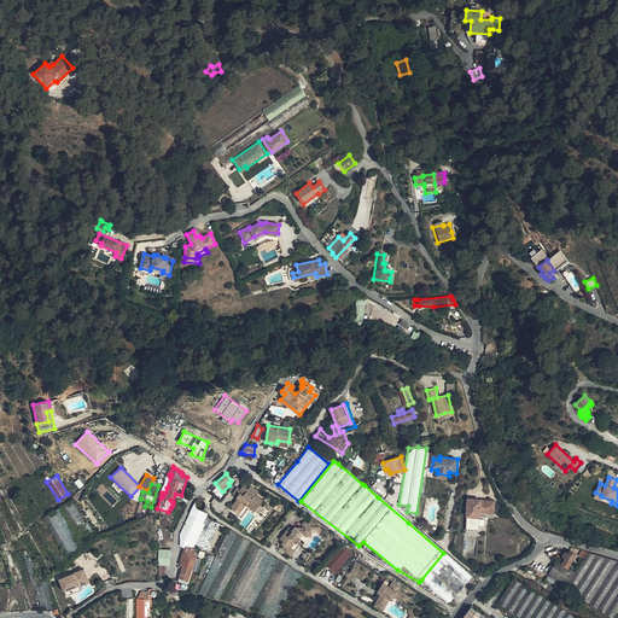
[(238,499),(232,508),(240,513),(246,503),(255,509),(260,503),(257,501),(260,500),(255,496),(256,494),(258,490),(250,485),(248,489),(244,485),(240,490),(242,491),(237,497),(238,499)]
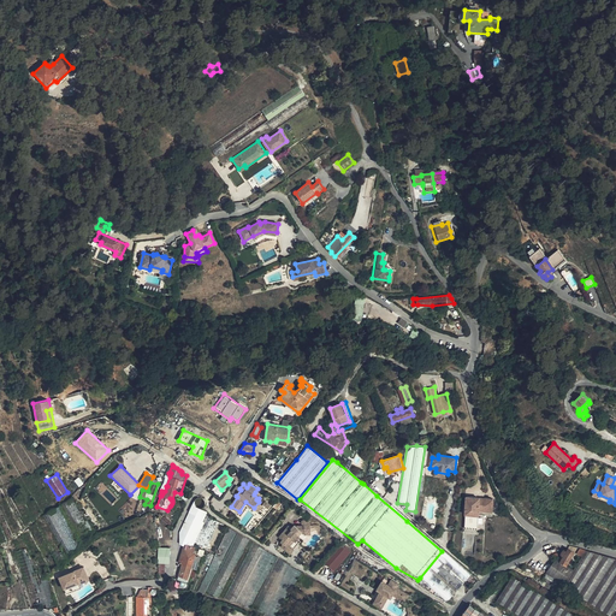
[(593,491),(592,496),(609,502),(610,499),(599,495),(599,493),(593,491)]
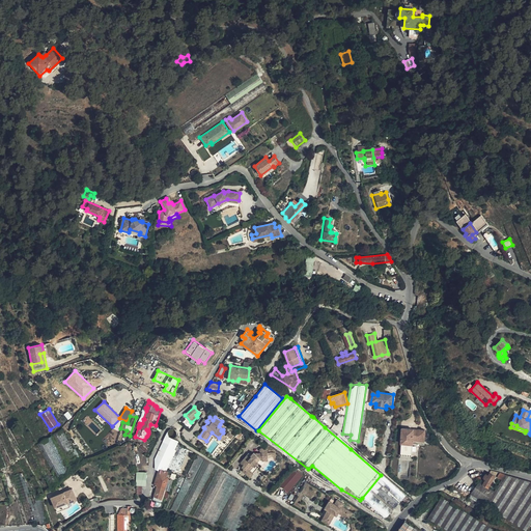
[(161,470),(175,443),(176,442),(177,439),(179,435),(170,427),(157,451),(152,459),(157,469),(161,470)]
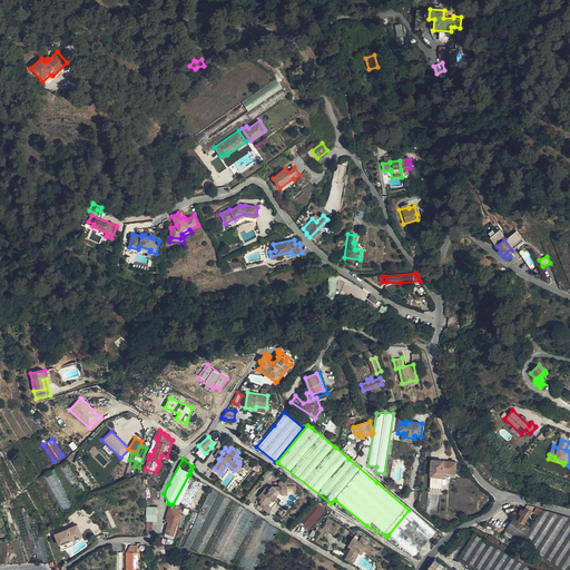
[(457,461),(432,460),(430,489),(442,490),(443,472),(455,473),(457,461)]
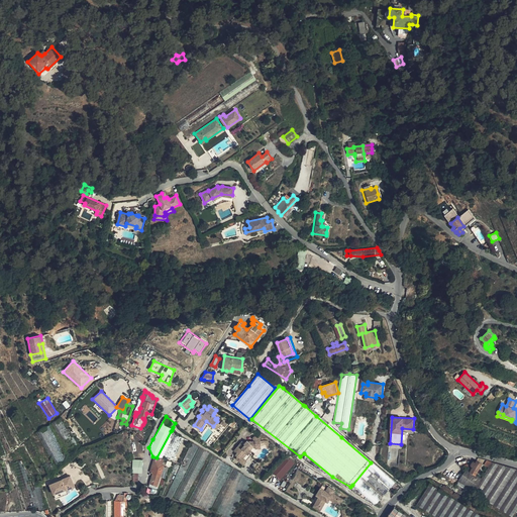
[(208,426),(212,429),(213,426),(206,421),(201,429),(204,431),(208,426)]
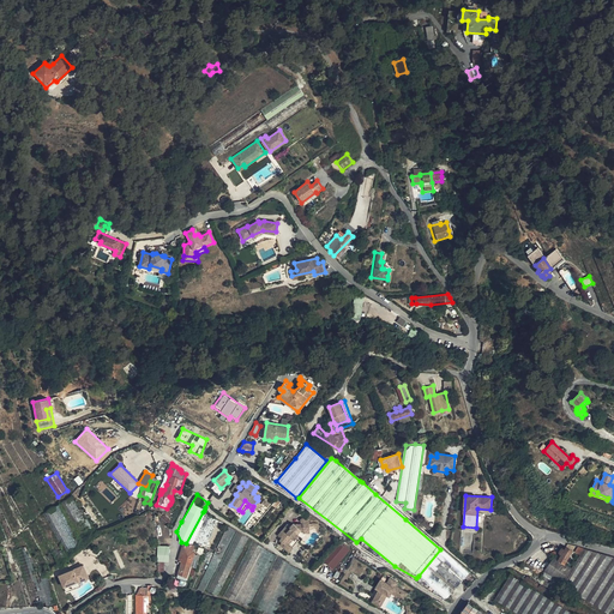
[(208,547),(221,523),(208,516),(209,513),(204,511),(190,537),(203,543),(208,547)]
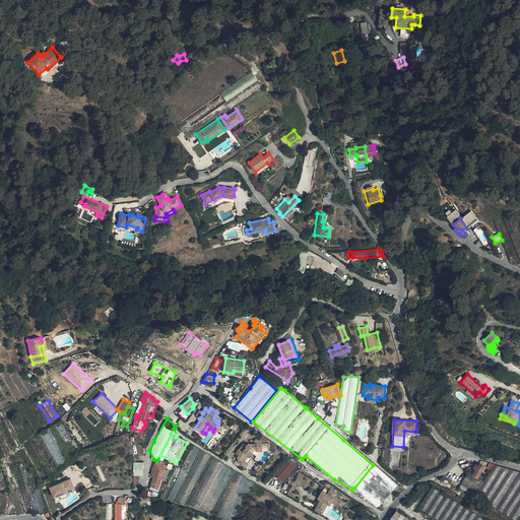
[(246,447),(238,456),(237,458),(239,460),(238,461),(242,464),(245,460),(249,456),(252,452),(254,449),(257,449),(262,449),(262,442),(261,442),(261,440),(259,441),(258,439),(257,439),(256,439),(255,440),(254,441),(255,443),(256,443),(257,443),(257,444),(251,444),(250,445),(249,443),(246,447)]
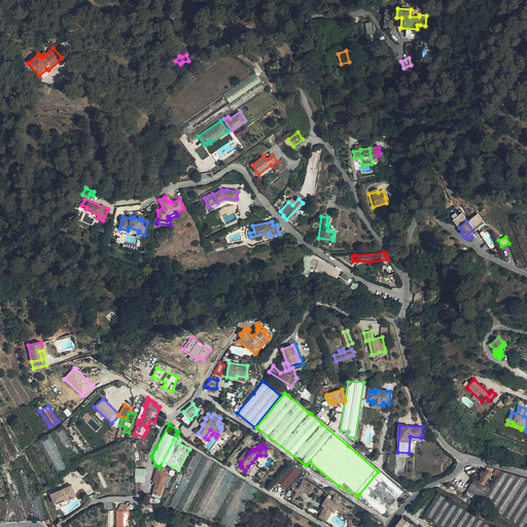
[(241,462),(249,453),(247,450),(239,460),(241,462)]
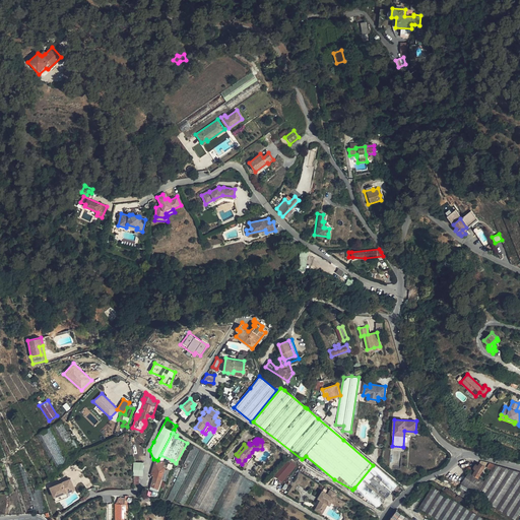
[(209,455),(193,446),(181,468),(177,466),(164,498),(174,501),(174,499),(184,504),(209,455)]
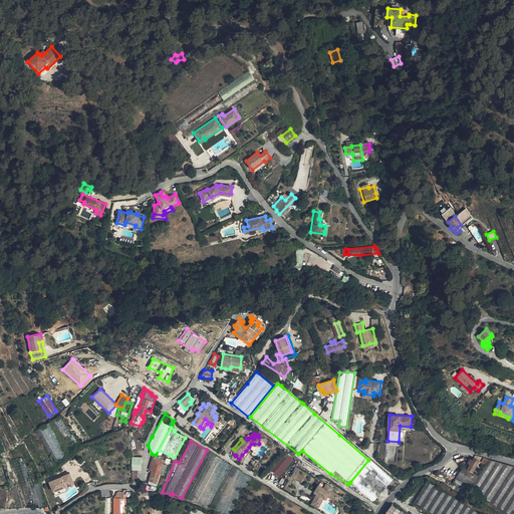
[(282,451),(268,468),(271,470),(278,476),(279,474),(292,458),(282,451)]
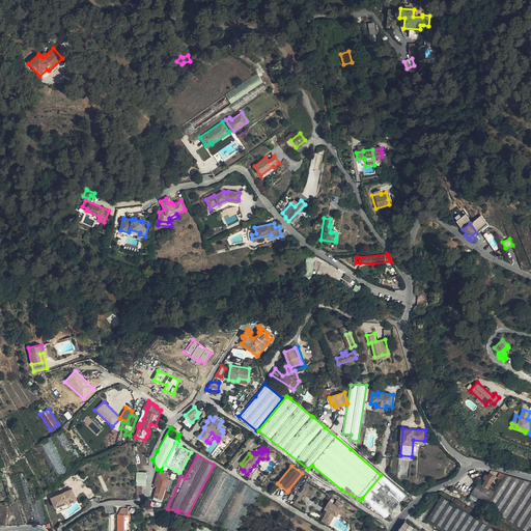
[(231,530),(238,530),(262,495),(218,467),(192,514),(202,521),(203,519),(216,525),(217,524),(227,530),(230,530),(231,530)]
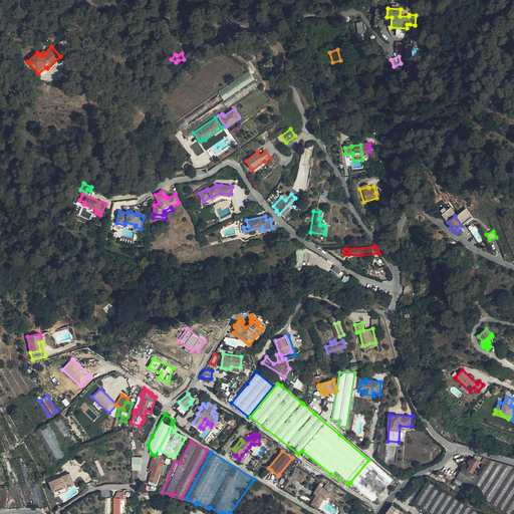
[(162,462),(162,460),(159,459),(159,455),(156,455),(151,466),(152,466),(151,470),(159,472),(163,473),(166,463),(162,462)]
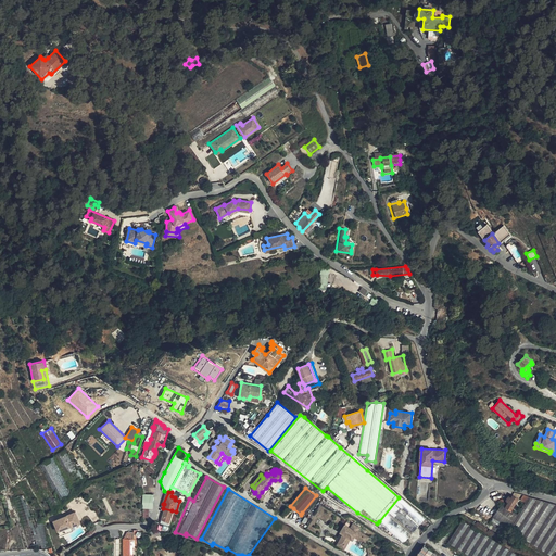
[(13,498),(28,550),(40,546),(40,550),(51,546),(43,520),(33,523),(24,494),(13,498)]
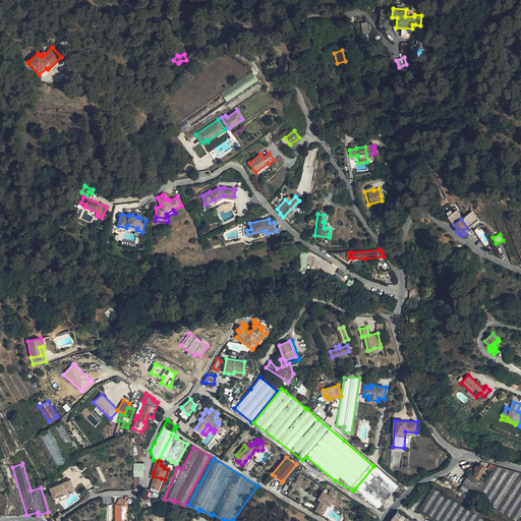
[(143,474),(145,464),(137,464),(137,468),(134,468),(134,474),(143,474)]
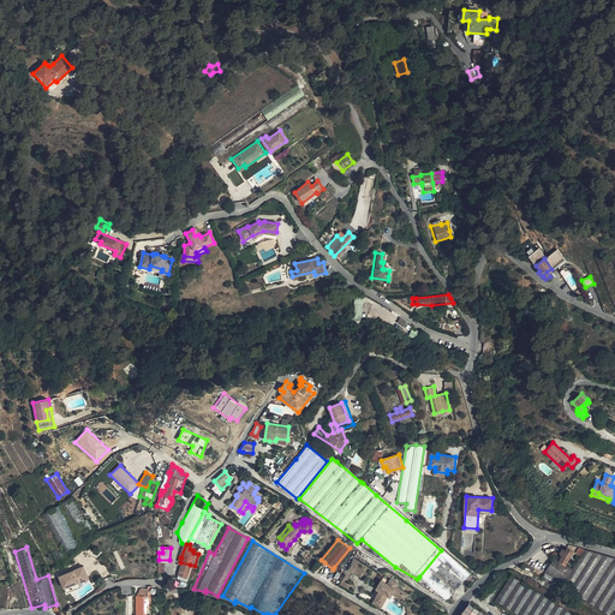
[(573,551),(566,548),(565,551),(561,556),(559,561),(559,562),(562,563),(566,565),(573,551)]
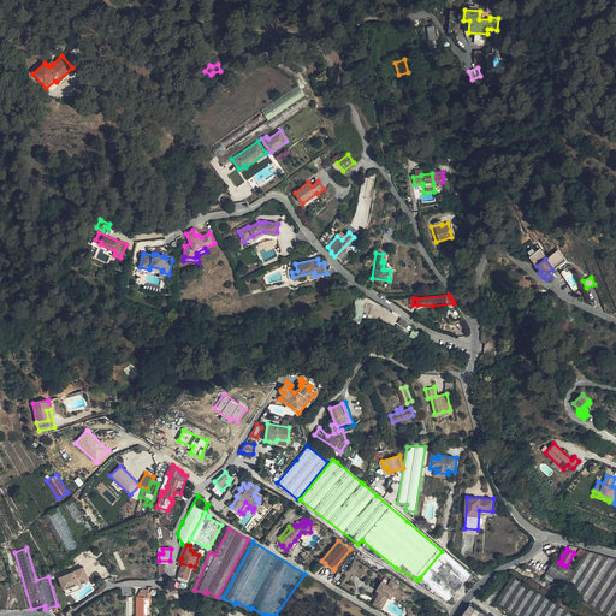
[(615,558),(586,550),(568,579),(562,588),(602,615),(608,615),(615,604),(615,558)]
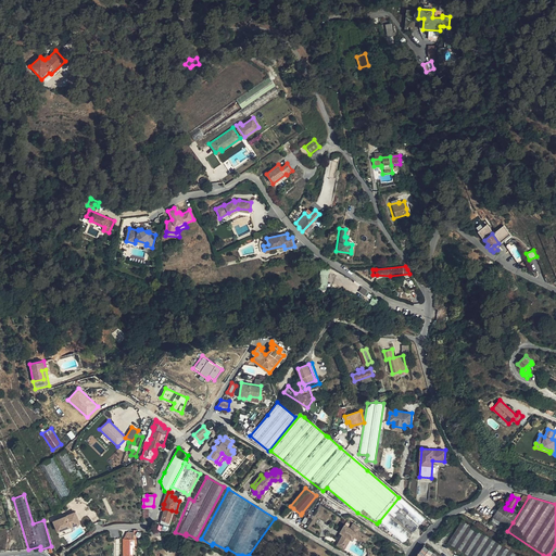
[(406,503),(399,497),(379,521),(408,545),(429,520),(425,517),(421,516),(406,503)]
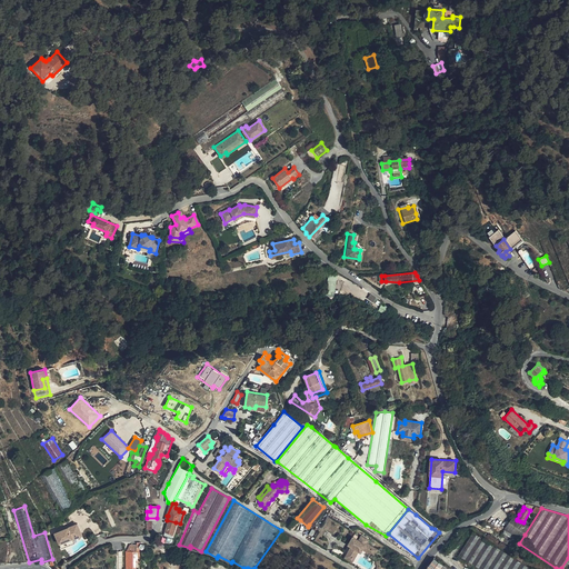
[(517,519),(509,515),(500,528),(501,528),(516,538),(525,525),(520,521),(517,520),(517,519)]
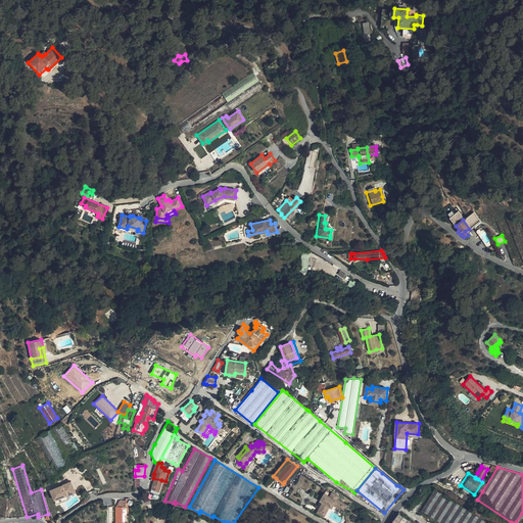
[(276,478),(273,476),(267,484),(267,485),(270,487),(276,478)]
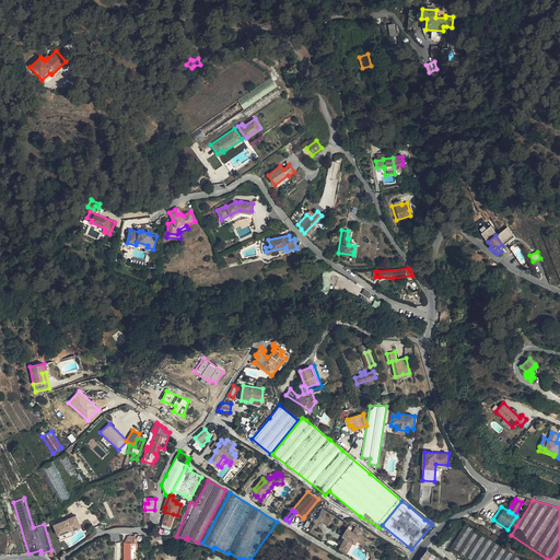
[(162,523),(170,525),(171,523),(173,514),(164,512),(162,523)]
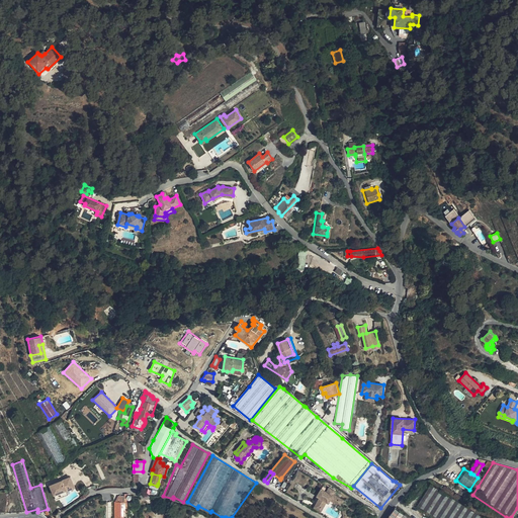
[(52,496),(75,490),(72,479),(49,485),(52,496)]
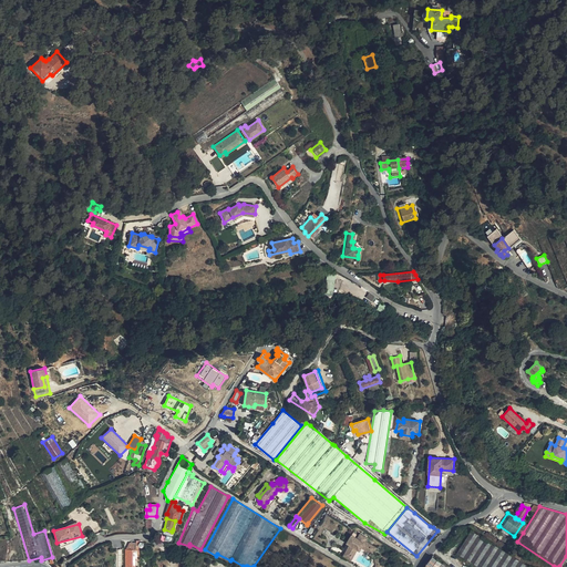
[(514,536),(500,526),(493,536),(509,546),(515,537),(514,536)]
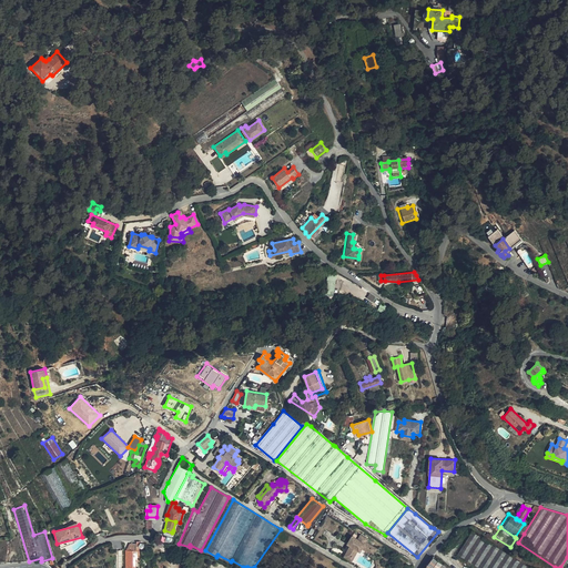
[(531,567),(473,530),(458,554),(480,567),(531,567)]
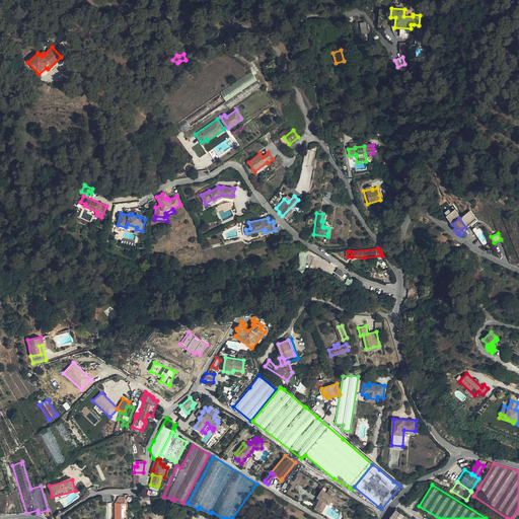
[(320,499),(314,509),(319,512),(322,508),(323,509),(327,503),(329,500),(330,501),(340,506),(343,500),(335,495),(337,492),(329,489),(327,493),(322,489),(319,494),(321,496),(320,499)]
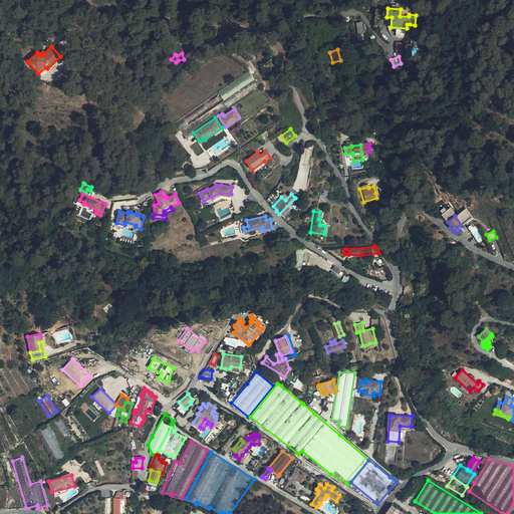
[(123,498),(113,498),(113,513),(119,513),(122,513),(122,507),(126,507),(126,495),(125,495),(125,494),(126,492),(126,491),(127,491),(127,490),(123,490),(123,495),(123,498)]
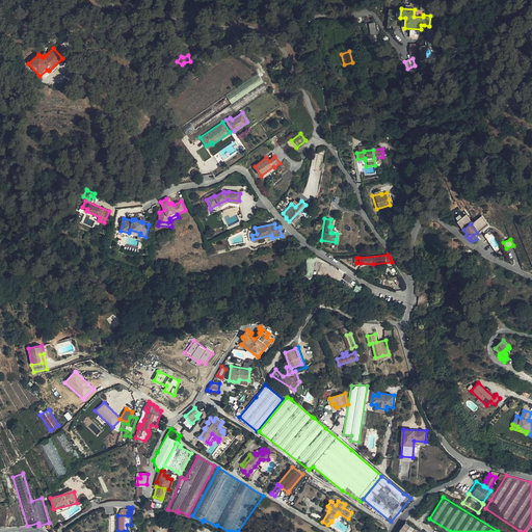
[(421,531),(406,521),(396,531),(421,531)]
